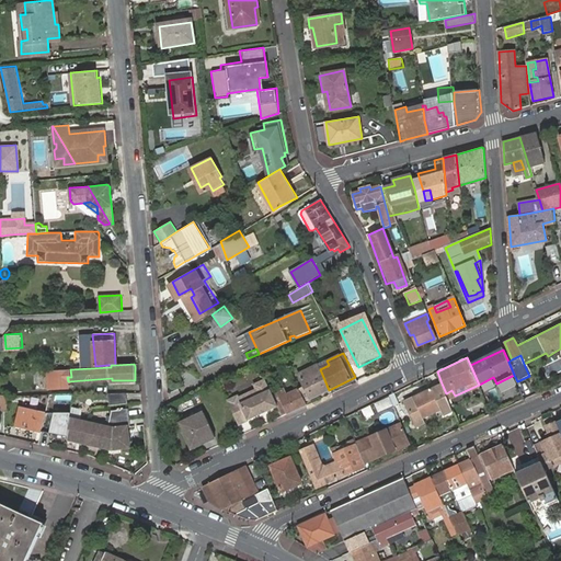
[(304,402),(329,390),(320,369),(318,364),(312,366),(315,371),(304,377),(301,373),(298,375),(304,387),(298,389),(304,402)]
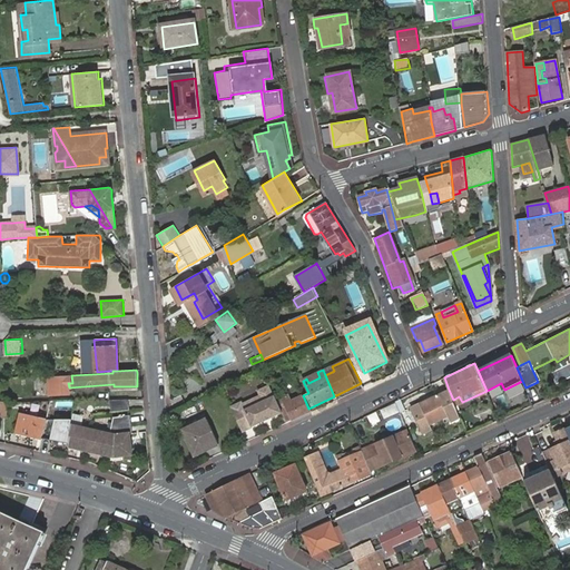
[(320,377),(317,372),(306,379),(308,383),(320,377)]
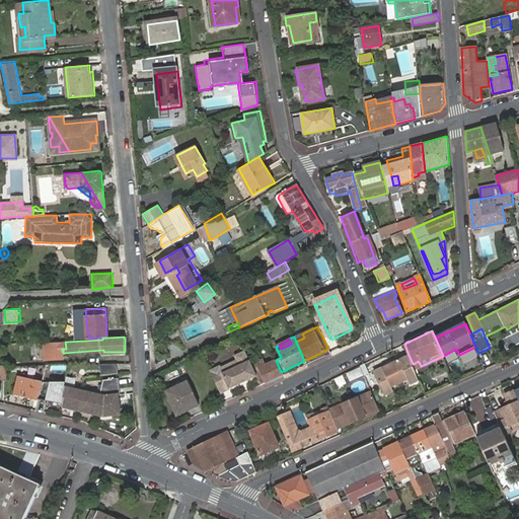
[(254,370),(245,350),(234,355),(236,360),(220,368),(219,366),(209,371),(218,390),(227,386),(228,388),(256,375),(254,370)]
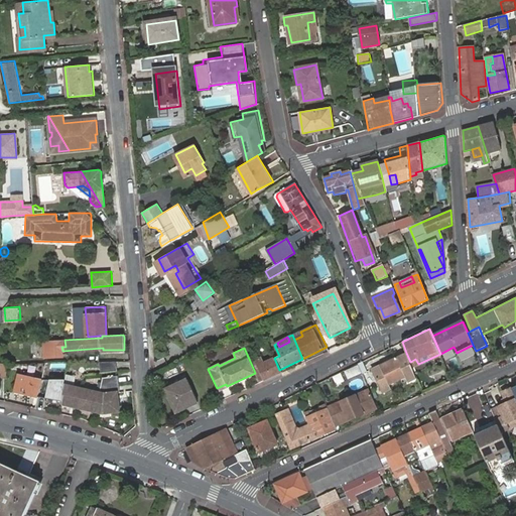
[(416,377),(410,362),(406,353),(372,368),(383,391),(392,387),(391,385),(406,378),(408,381),(416,377)]
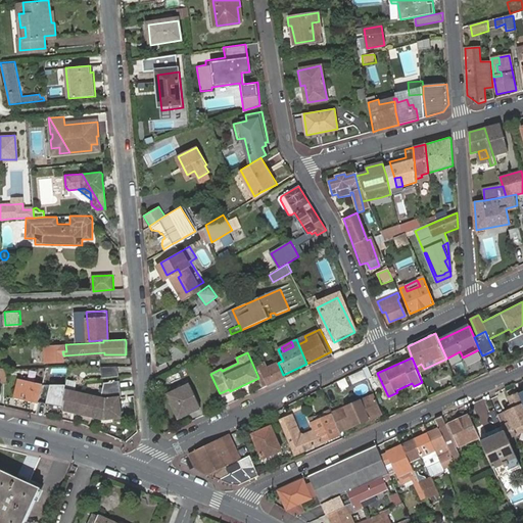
[(263,387),(285,377),(283,375),(278,363),(277,360),(274,362),(275,364),(268,368),(265,363),(258,366),(260,371),(256,373),(258,378),(263,387)]
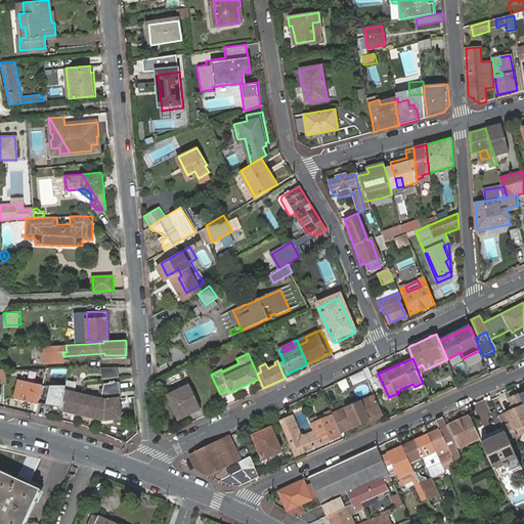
[(167,363),(157,367),(160,374),(169,369),(167,363)]
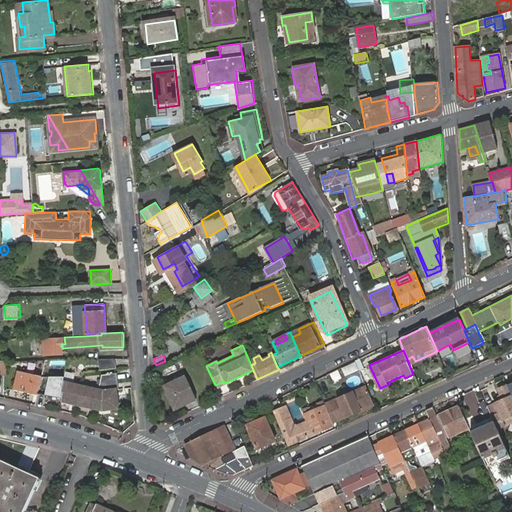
[(116,358),(101,358),(102,368),(117,366),(116,358)]
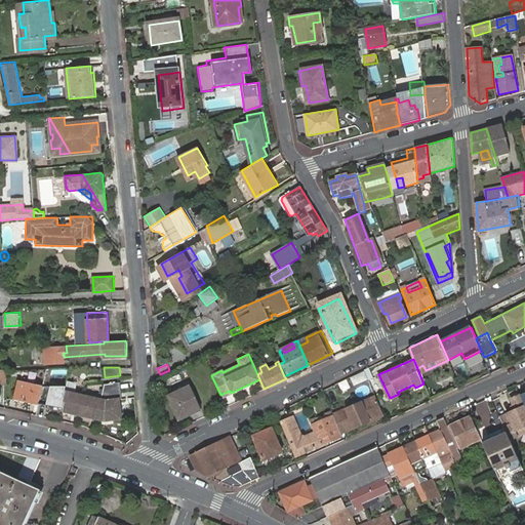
[(83,394),(78,413),(106,419),(122,418),(120,399),(123,399),(121,381),(107,382),(102,398),(83,394)]
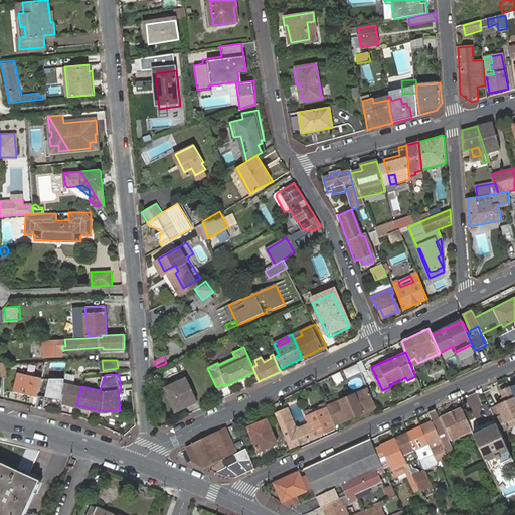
[(48,381),(18,375),(15,391),(37,396),(38,392),(45,393),(48,381)]
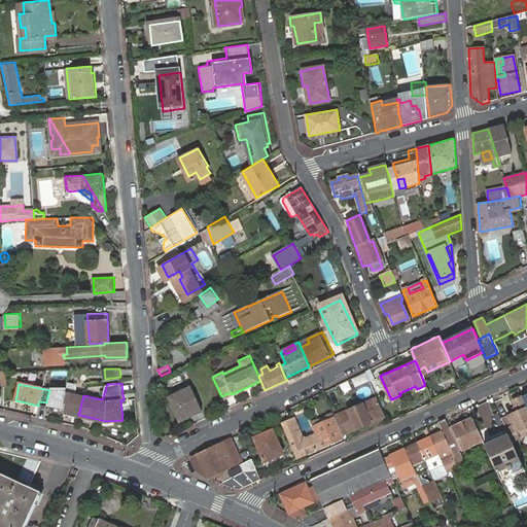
[(191,386),(169,396),(180,420),(202,410),(191,386)]
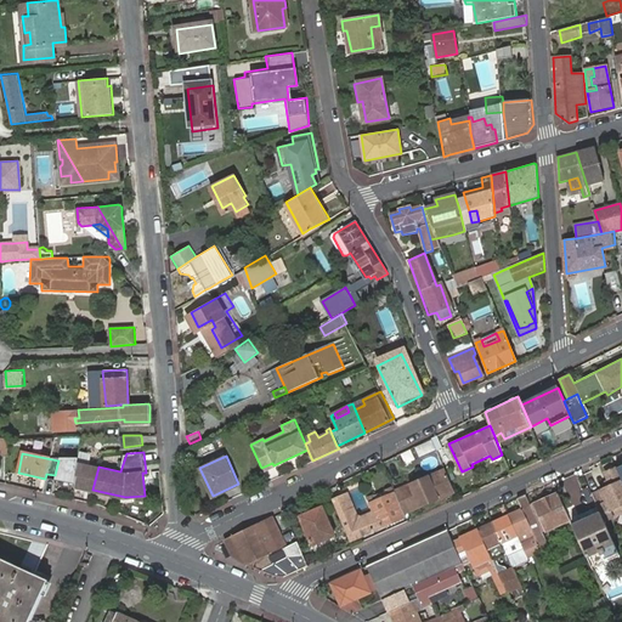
[(74,486),(92,490),(99,467),(78,462),(74,486)]
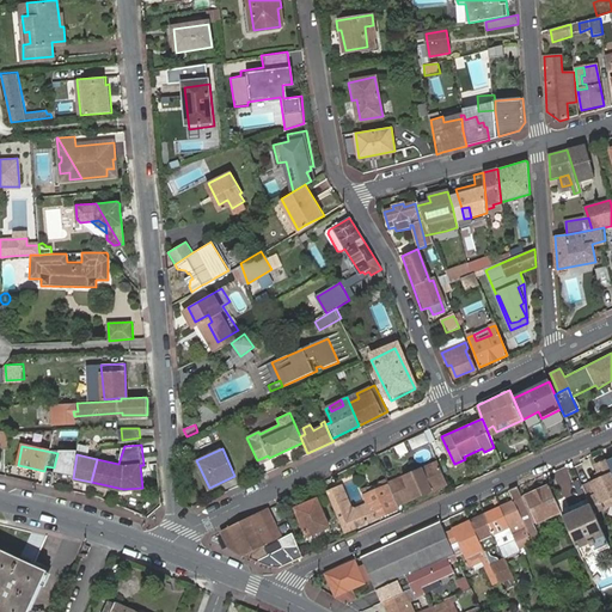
[(605,512),(611,508),(611,471),(607,460),(595,465),(599,472),(595,473),(598,479),(583,487),(588,499),(592,505),(600,501),(605,512)]
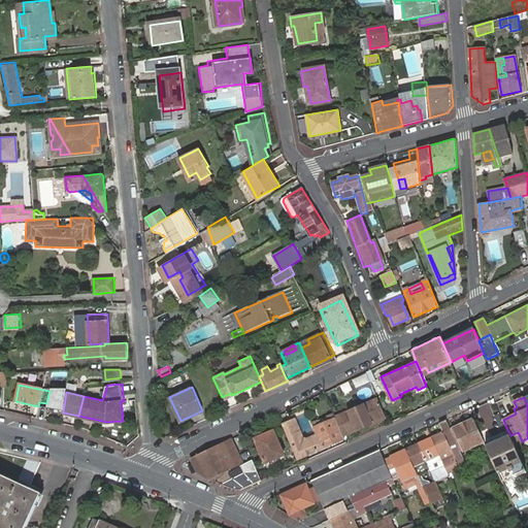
[(343,435),(386,418),(377,399),(335,417),(343,435)]
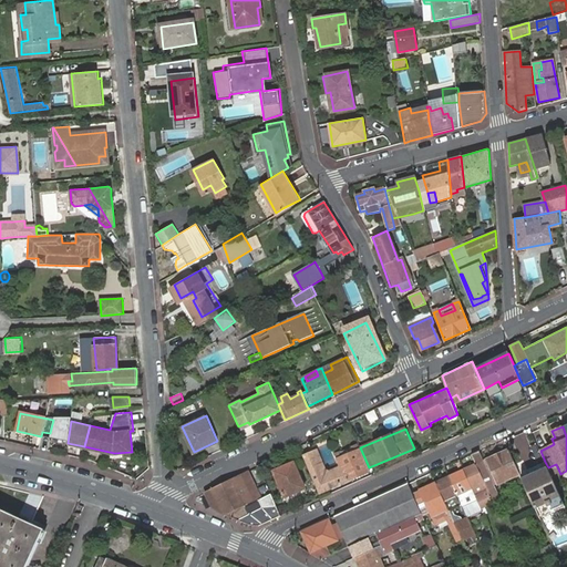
[(522,468),(536,463),(526,439),(513,444),(522,468)]
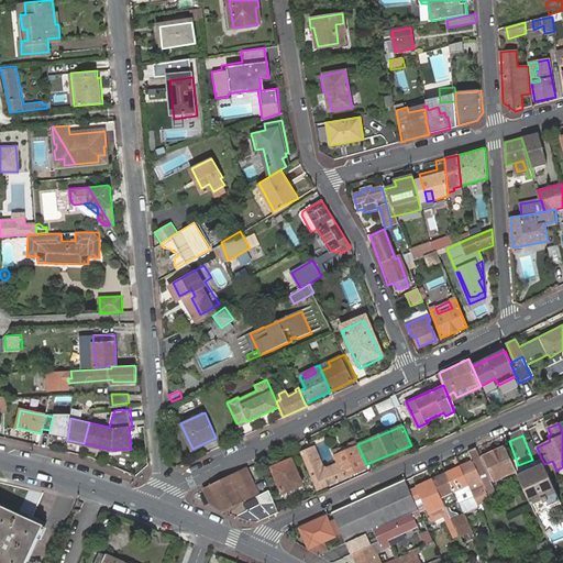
[(311,449),(300,453),(316,488),(365,467),(355,442),(333,451),(340,465),(326,472),(321,471),(311,449)]
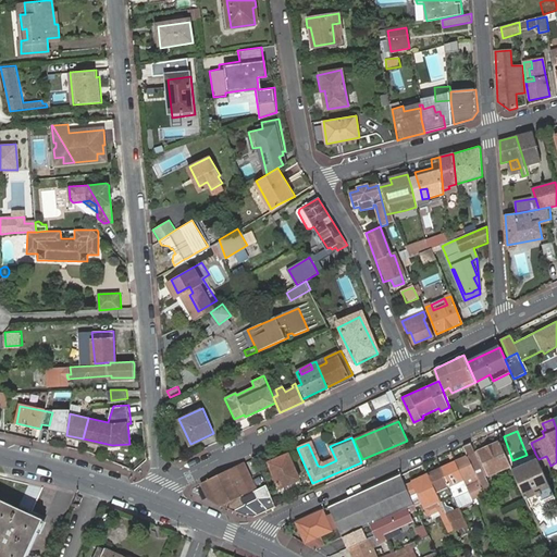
[(310,442),(308,444),(318,466),(322,467),(336,460),(335,458),(322,463),(319,462),(310,442)]
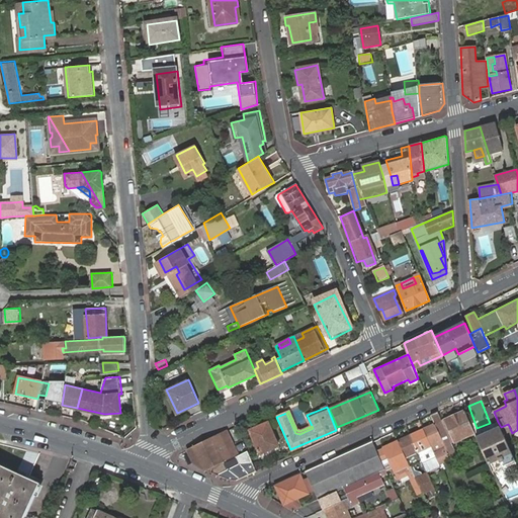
[(475,432),(465,411),(446,419),(456,441),(475,432)]
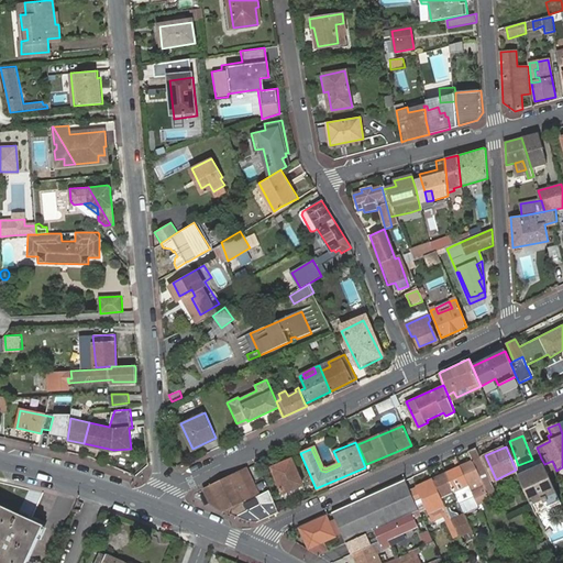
[(477,505),(478,508),(483,506),(482,503),(497,495),(476,448),(468,451),(473,461),(461,466),(477,505)]
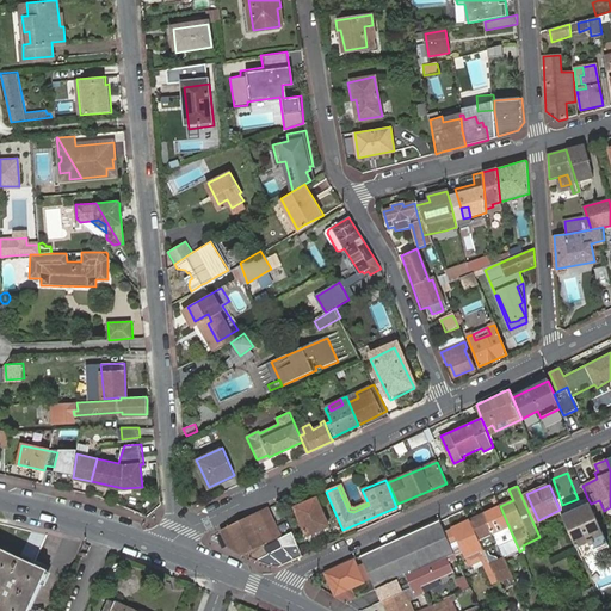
[(316,498),(295,507),(306,535),(328,525),(316,498)]
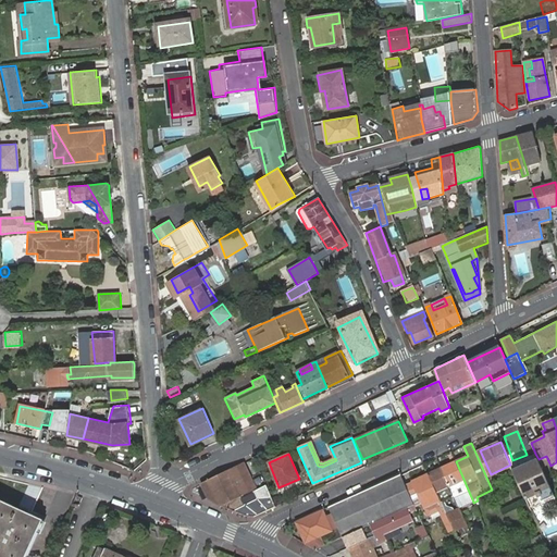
[(535,454),(510,465),(525,499),(536,494),(539,497),(541,496),(543,500),(552,497),(552,499),(556,498),(539,459),(535,454)]
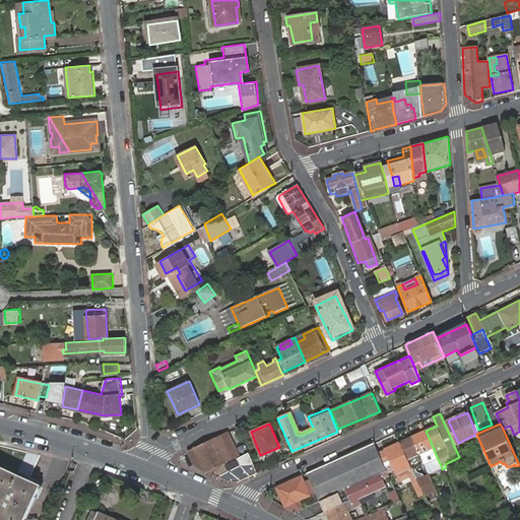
[(425,463),(429,472),(441,466),(426,431),(413,437),(425,463)]
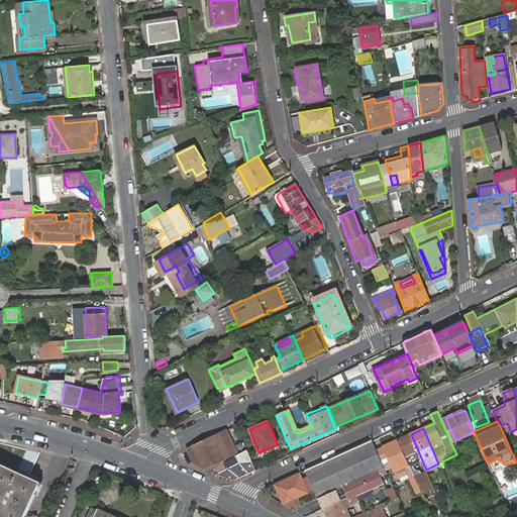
[(204,468),(217,474),(239,463),(238,459),(224,467),(219,456),(228,451),(236,448),(227,429),(222,432),(188,449),(193,458),(203,466),(204,468)]
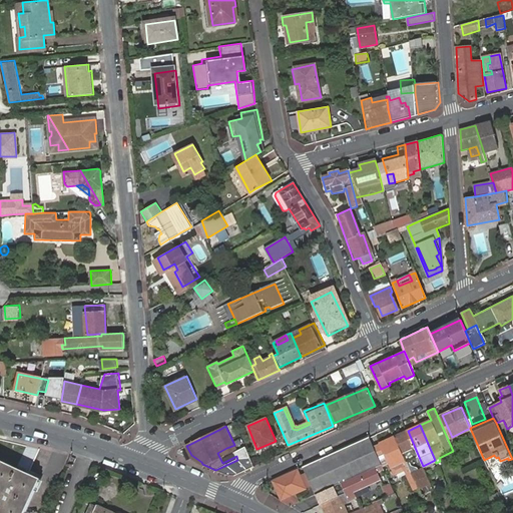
[(419,457),(408,431),(394,437),(406,463),(419,457)]
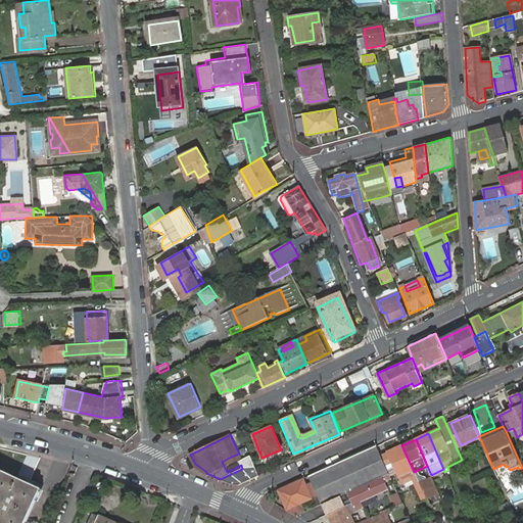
[(377,445),(335,464),(347,493),(353,490),(389,474),(381,455),(377,445)]
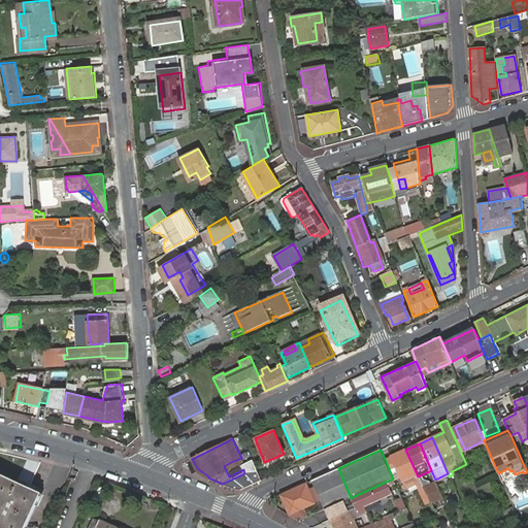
[(385,459),(393,479),(393,480),(400,476),(405,488),(416,484),(430,516),(434,514),(429,503),(423,487),(418,476),(405,450),(385,459)]
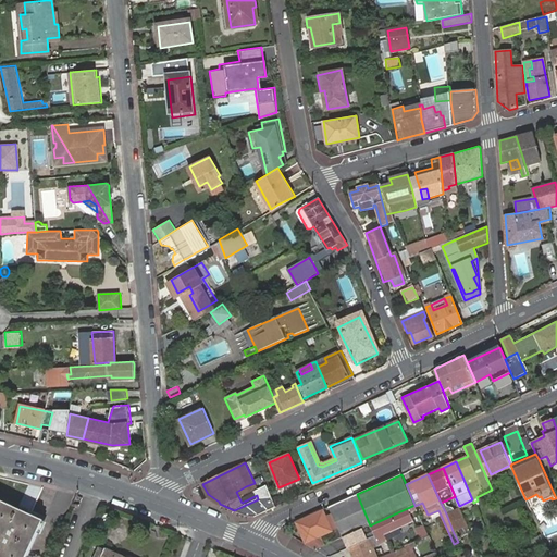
[(248,516),(255,516),(275,506),(267,484),(255,490),(257,495),(258,499),(234,510),(248,516)]
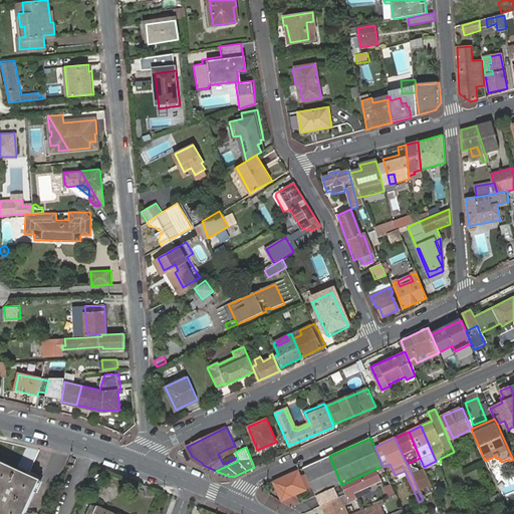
[(303,468),(316,497),(317,497),(332,490),(341,485),(329,456),(303,468)]
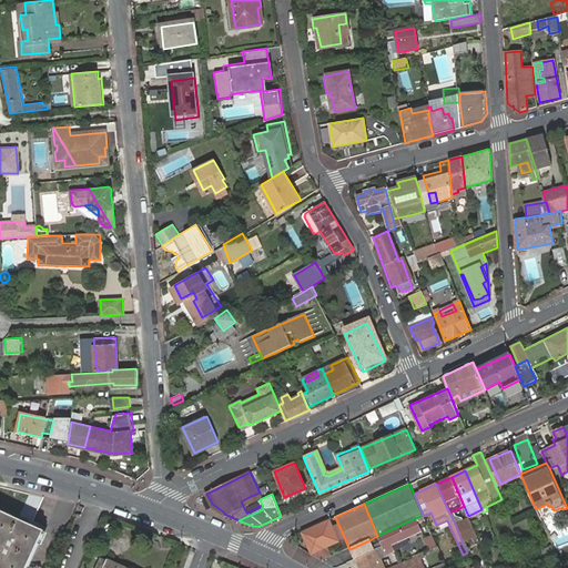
[(0,509),(0,567),(27,567),(44,530),(38,527),(31,524),(0,509)]
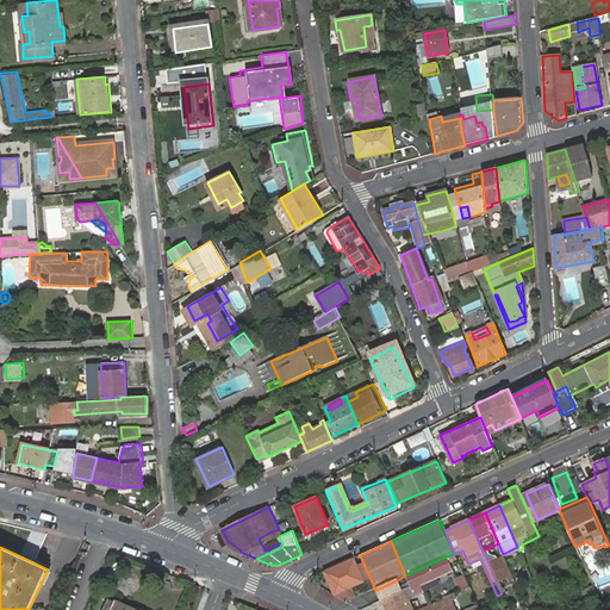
[(453,571),(452,568),(459,565),(454,554),(454,553),(412,572),(423,595),(431,591),(428,583),(447,573),(453,571)]
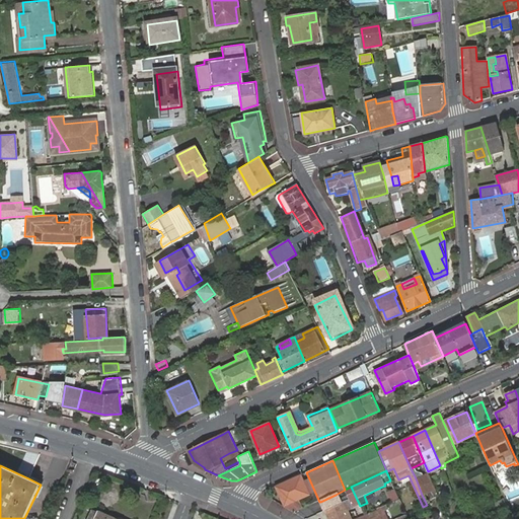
[(436,489),(429,472),(416,478),(422,495),(436,489)]
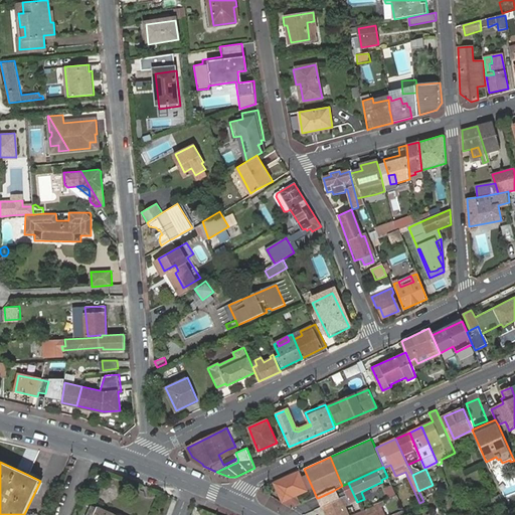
[(300,471),(274,482),(282,502),(283,502),(287,500),(290,506),(290,507),(291,507),(300,503),(309,499),(306,492),(308,491),(300,471)]
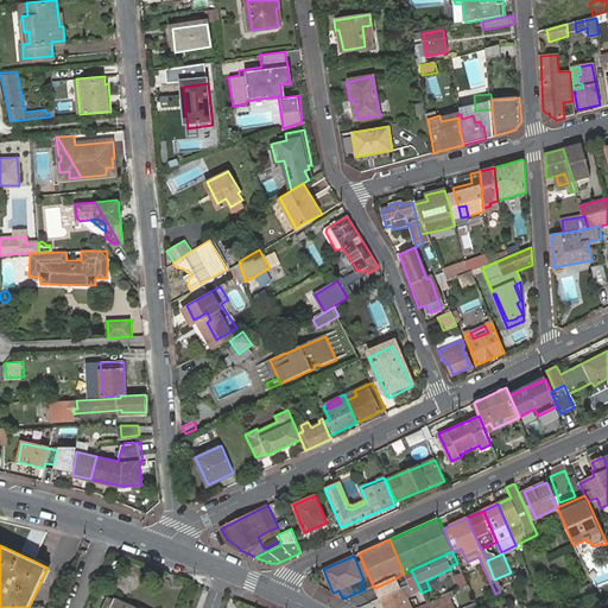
[(546,572),(553,569),(548,558),(540,561),(546,572)]
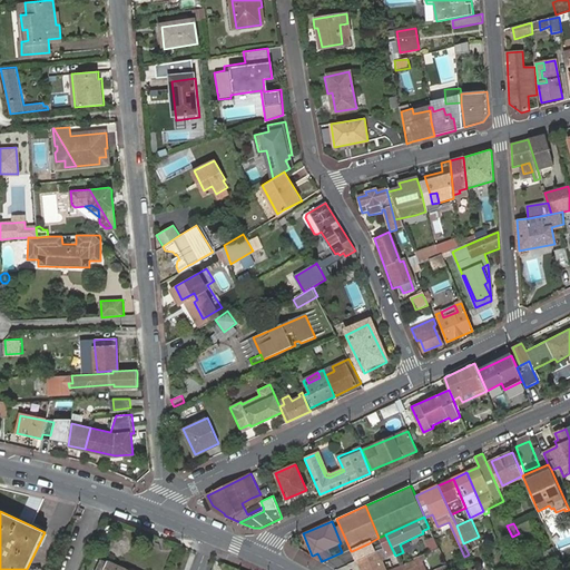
[(429,549),(438,548),(435,537),(426,538),(429,549)]
